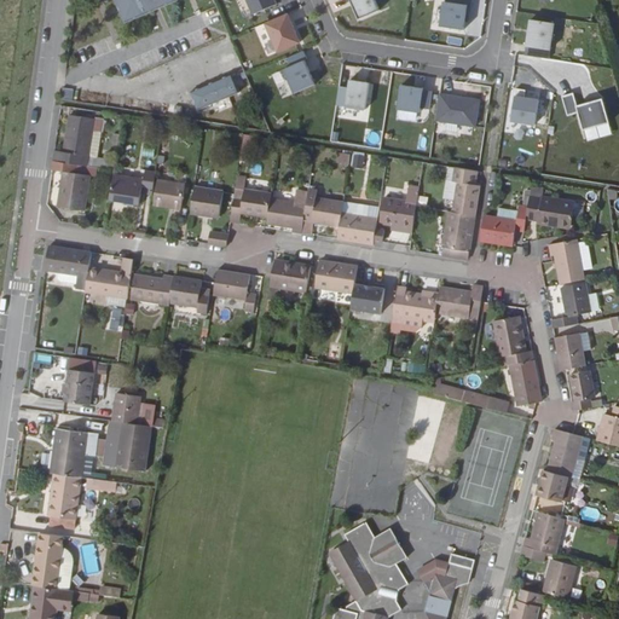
[(120,0),(128,18),(173,0),(120,0)]
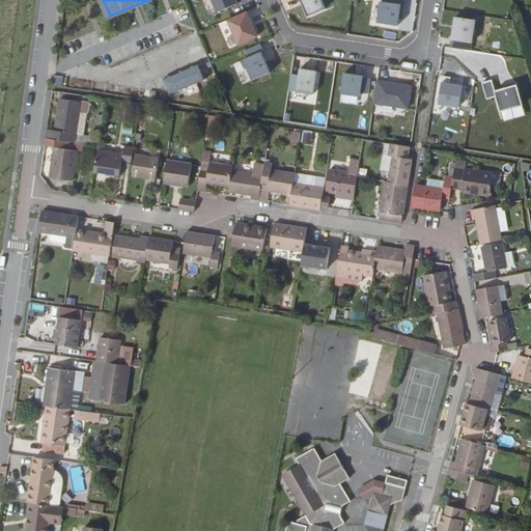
[(239,0),(215,0),(220,10),(240,2),(239,0)]
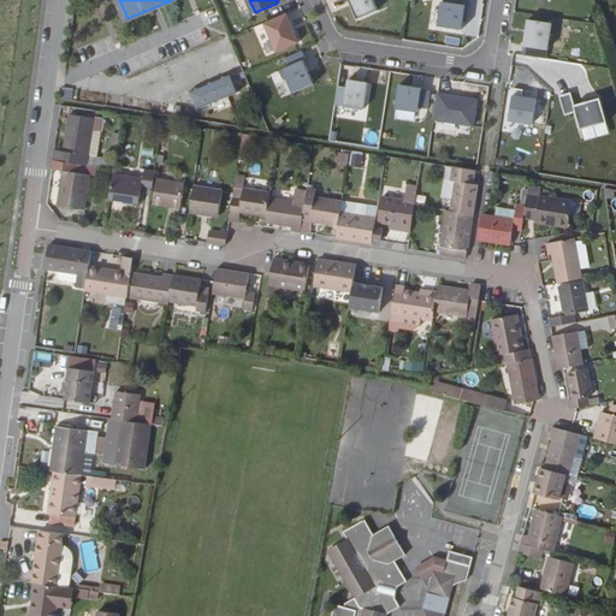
[(351,0),(360,18),(380,10),(375,0),(351,0)]
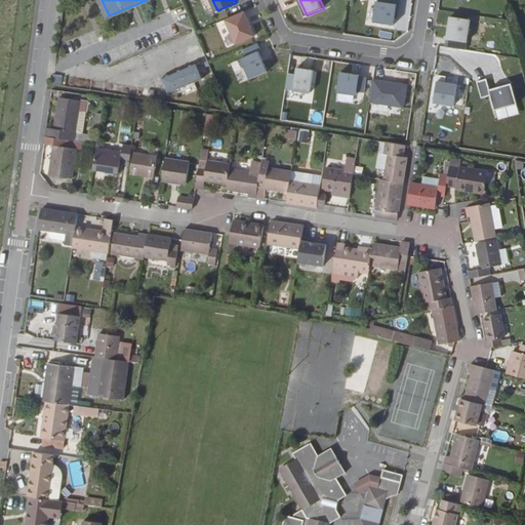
[(404,11),(402,0),(380,0),(384,15),(404,11)]
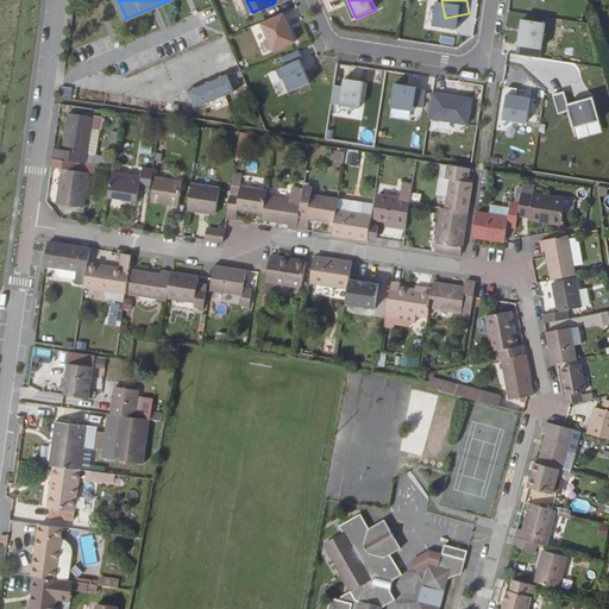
[(286,12),(263,20),(275,49),(297,41),(286,12)]
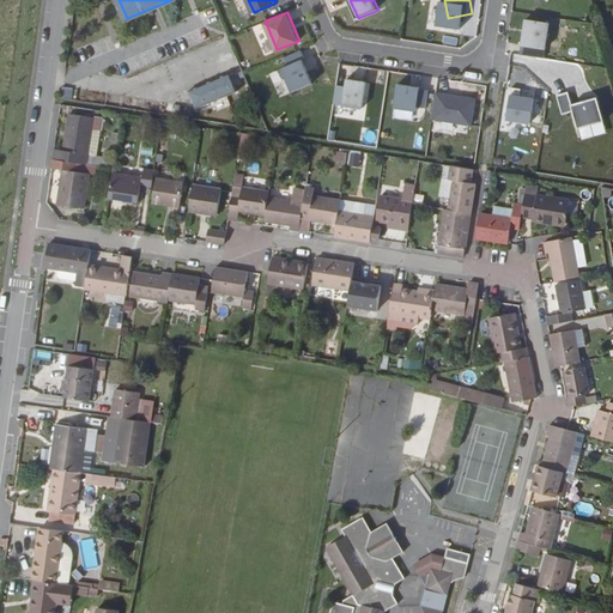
[(547,59),(552,24),(529,20),(523,55),(547,59)]
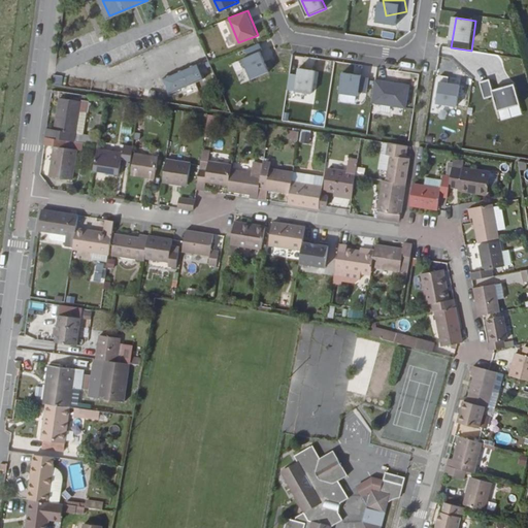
[(271,70),(262,50),(244,57),(253,78),(271,70)]
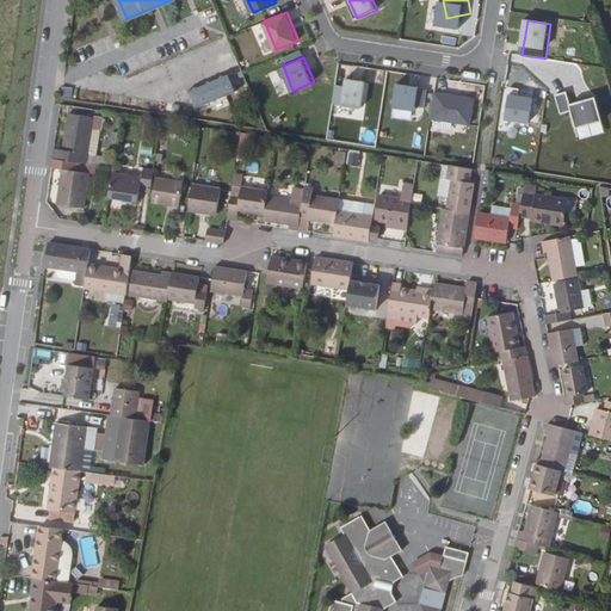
[(197,106),(238,90),(230,72),(190,88),(197,106)]
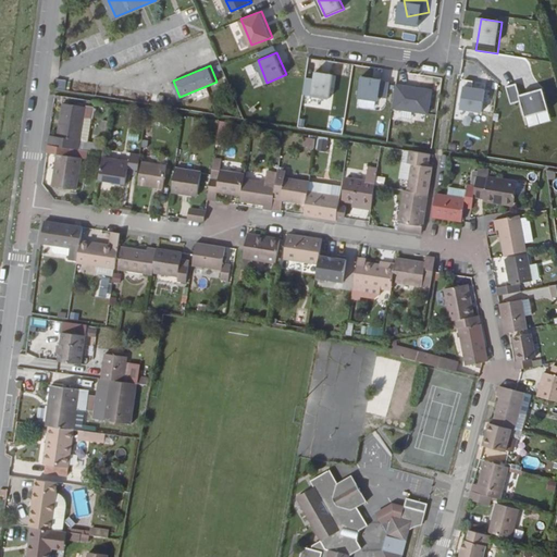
[(255,66),(246,70),(254,88),(262,84),(255,66)]
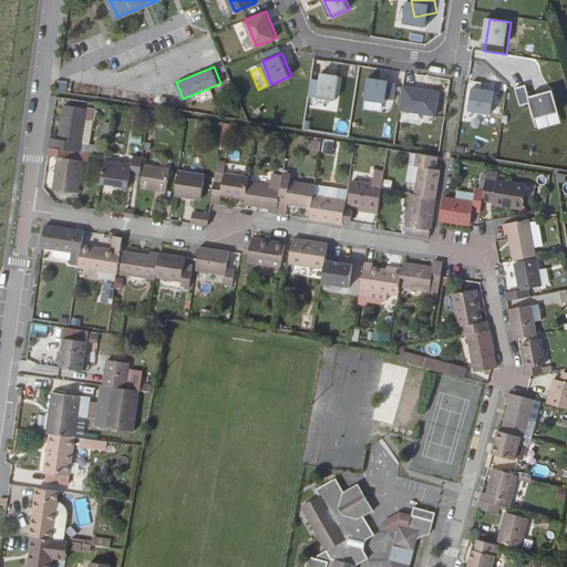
[(340,75),(321,72),(320,80),(312,79),(310,95),(336,100),(340,75)]
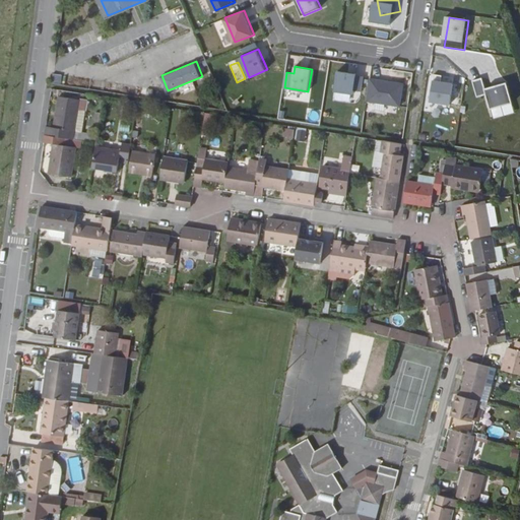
[(362,91),(365,76),(356,75),(358,74),(338,71),(335,91),(353,94),(354,90),(362,91)]
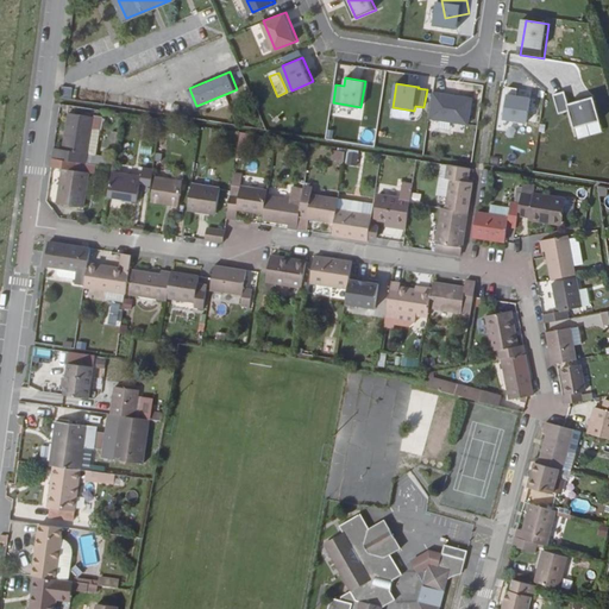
[(519,89),(509,87),(504,119),(528,123),(532,99),(518,96),(519,89)]
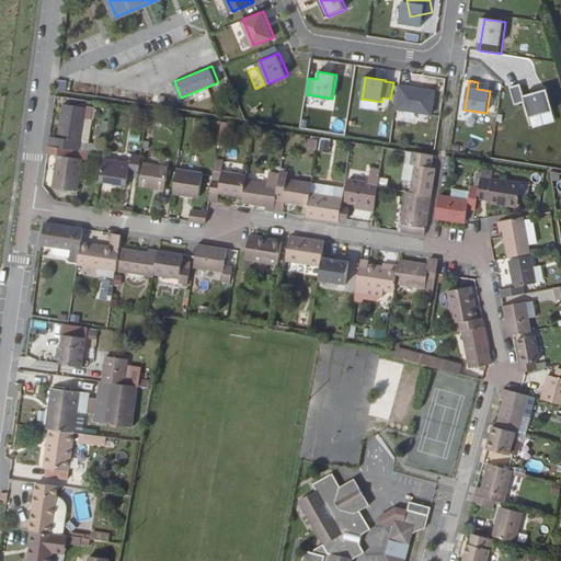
[(436,91),(400,84),(396,109),(432,115),(436,91)]
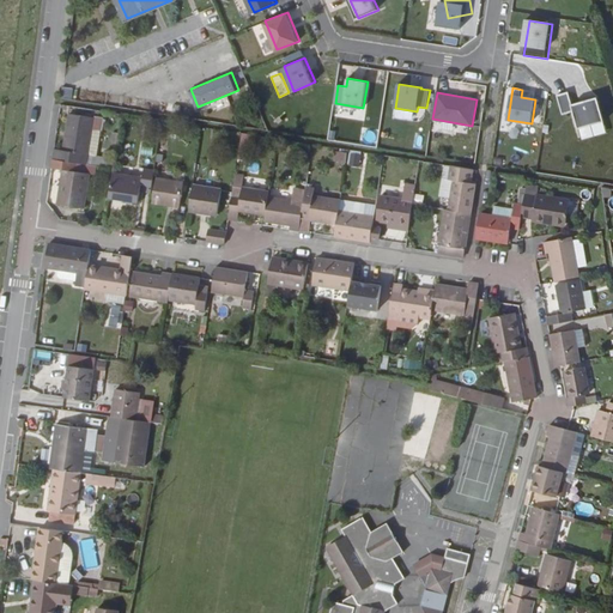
[(571,92),(559,96),(565,115),(576,113),(580,129),(592,126),(606,122),(600,98),(575,105),(571,92)]
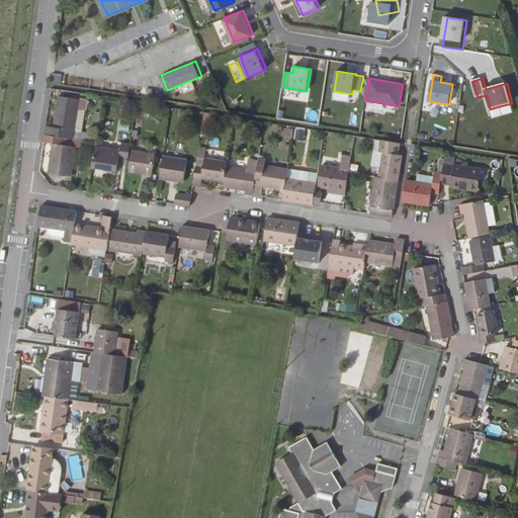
[(85,101),(57,96),(52,127),(44,125),(42,134),(71,139),(76,110),(83,111),(85,101)]
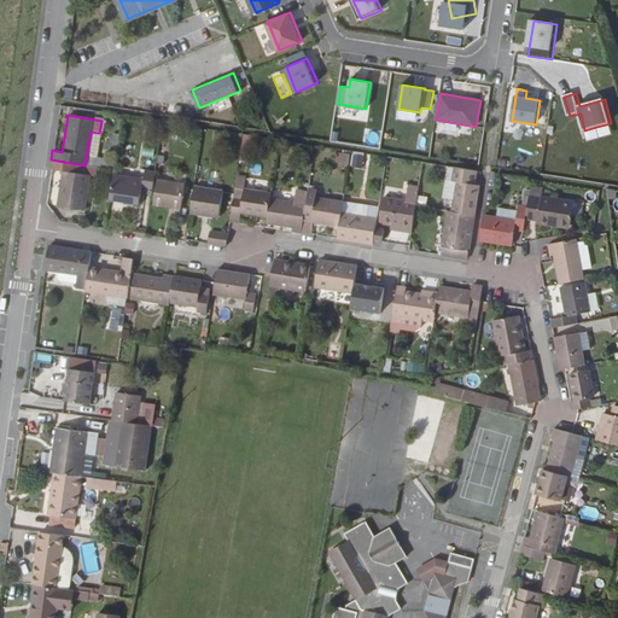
[(599,136),(596,127),(584,130),(587,139),(599,136)]
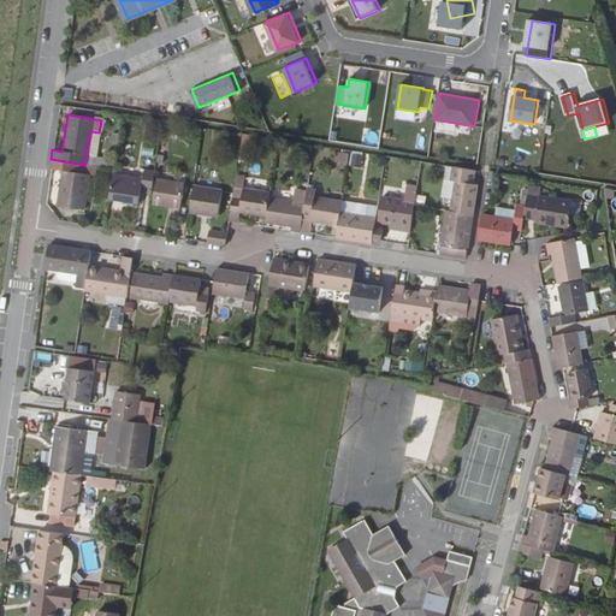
[(244,135),(237,134),(232,160),(240,161),(244,135)]
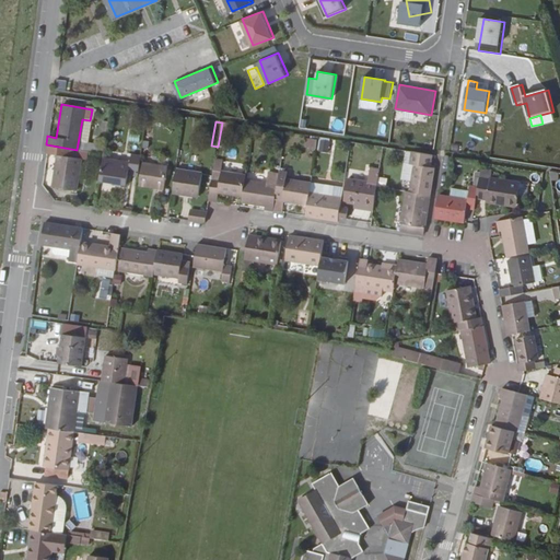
[(305,146),(315,148),(316,139),(306,138),(305,146)]
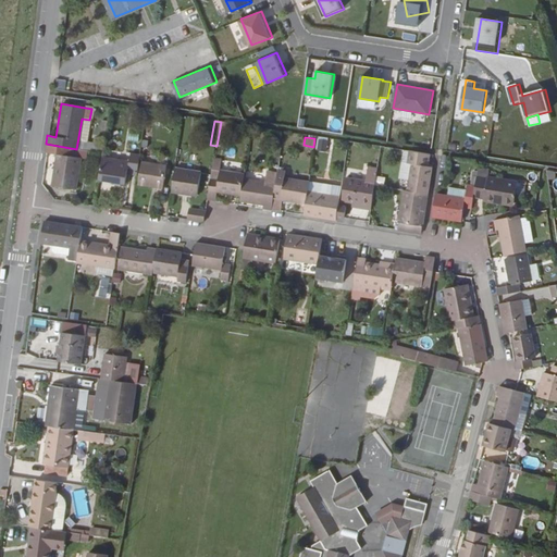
[(319,138),(317,149),(324,150),(325,139),(319,138)]
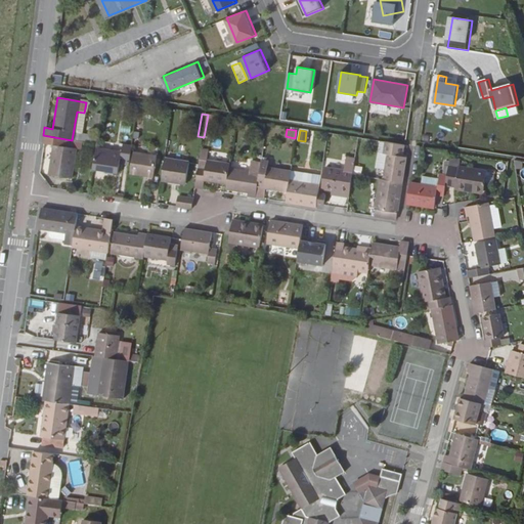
[(72,140),(43,135),(42,142),(52,144),(48,174),(70,178),(75,147),(79,148),(80,141),(72,140)]
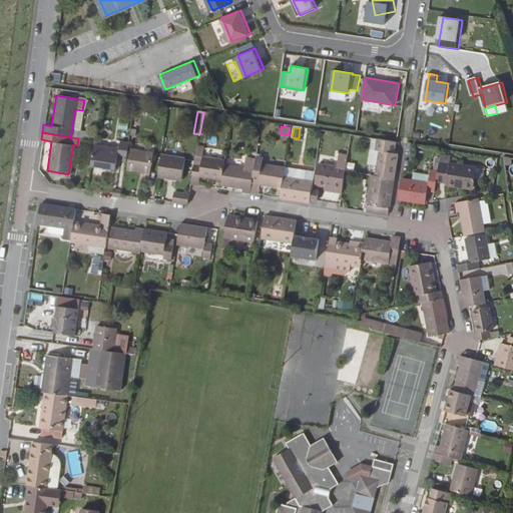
[(95,137),(92,136),(88,164),(112,168),(113,158),(114,154),(123,155),(125,142),(116,140),(115,147),(94,144),(95,137)]
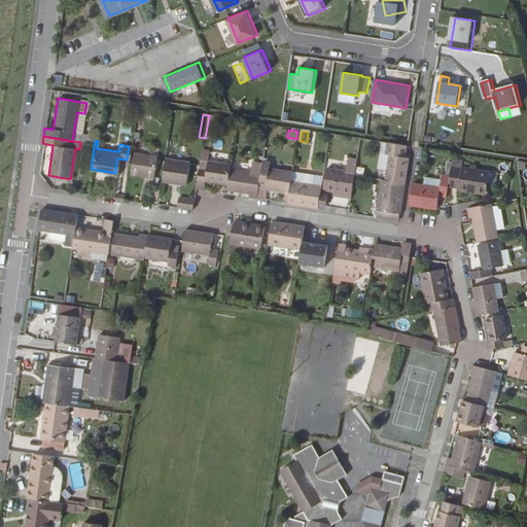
[(382,152),(379,178),(398,182),(403,145),(381,142),(380,151),(382,152)]
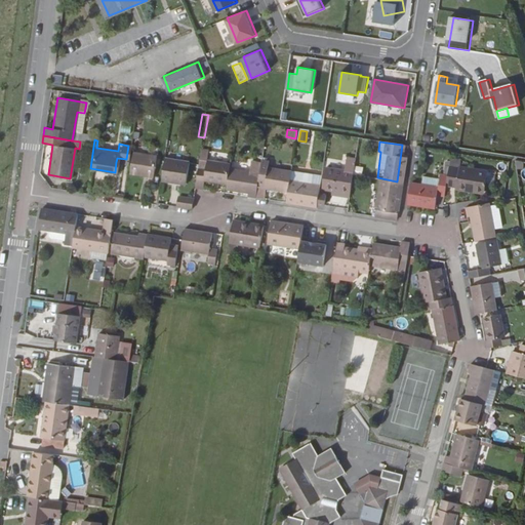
[(195,158),(190,187),(198,189),(200,179),(221,183),(226,163),(202,159),(204,149),(196,148),(195,158)]
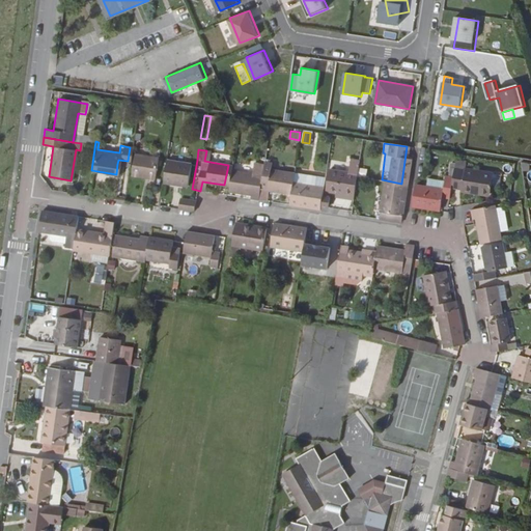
[(156,156),(132,151),(128,173),(151,177),(156,156)]
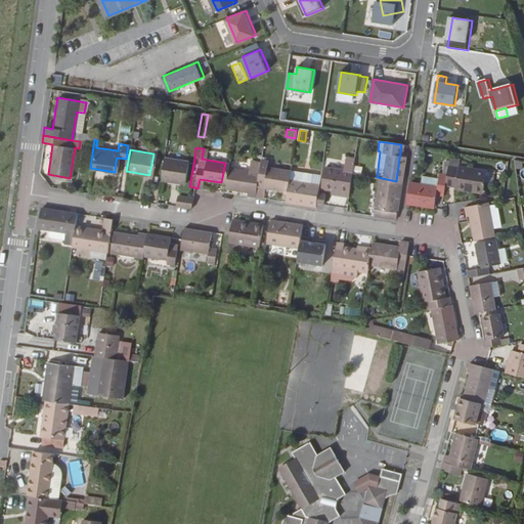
[(183,159),(160,156),(157,177),(180,181),(183,159)]
